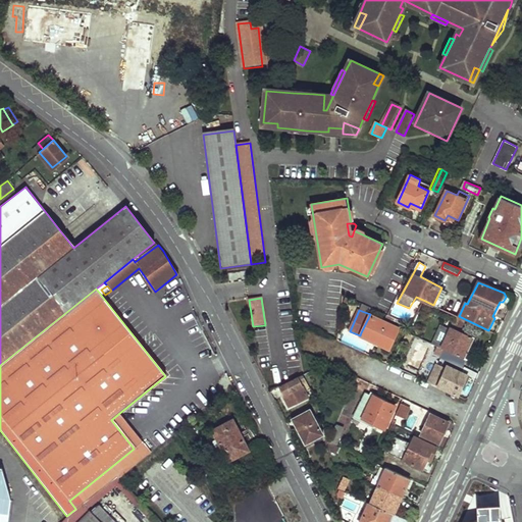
[(370,314),(361,332),(375,340),(374,342),(389,350),(400,328),(370,314)]
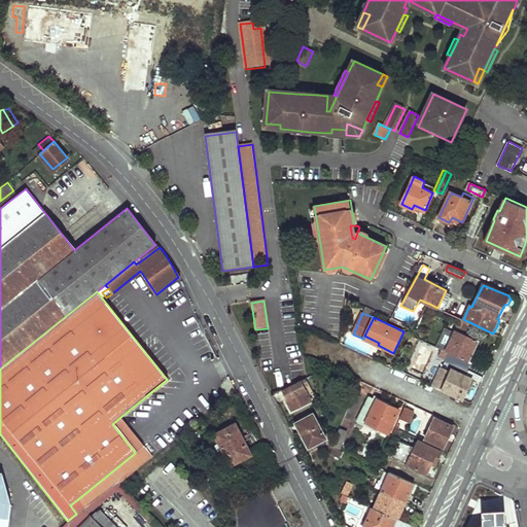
[(446,351),(455,329),(446,325),(436,347),(446,351)]
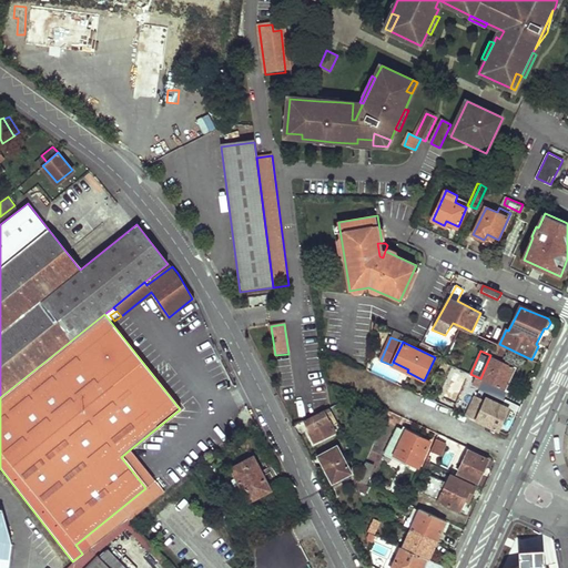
[(490,355),(480,378),(484,381),(504,389),(509,377),(511,378),(517,367),(490,355)]
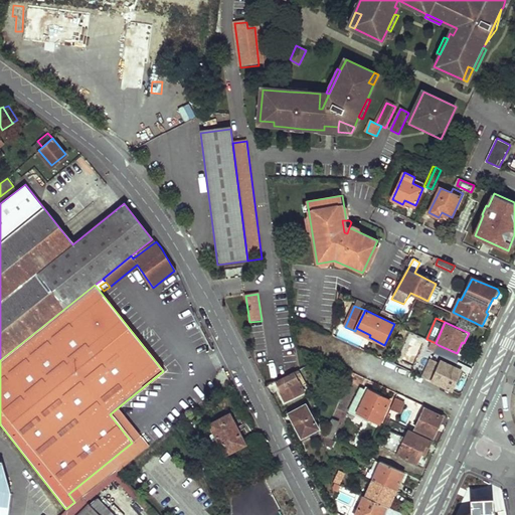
[(407,331),(401,328),(398,336),(403,338),(407,331)]
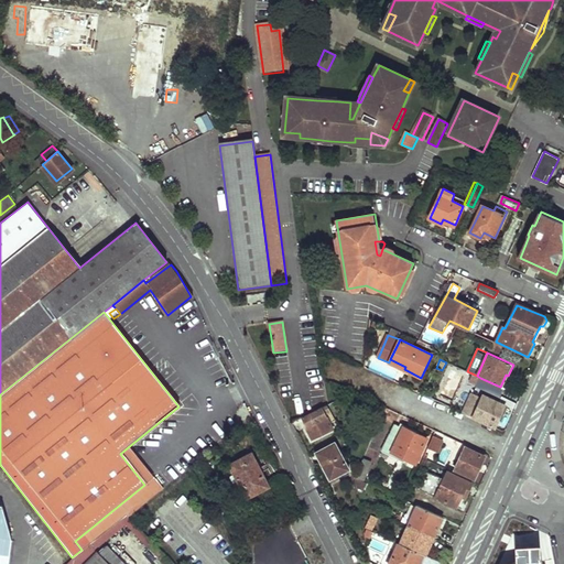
[(480,378),(477,386),(501,397),(505,389),(500,387),(480,378)]
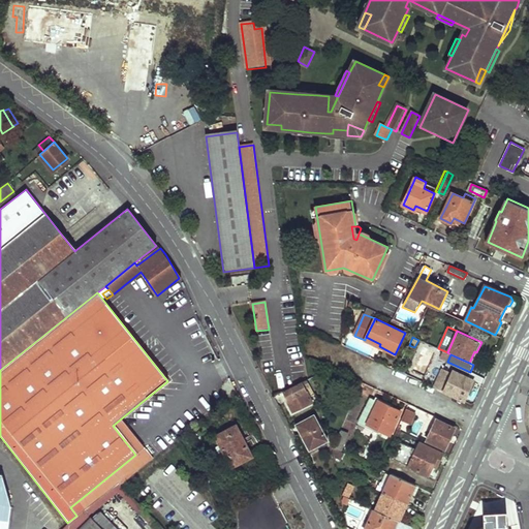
[(434,387),(465,401),(474,380),(454,371),(453,373),(443,369),(434,387)]
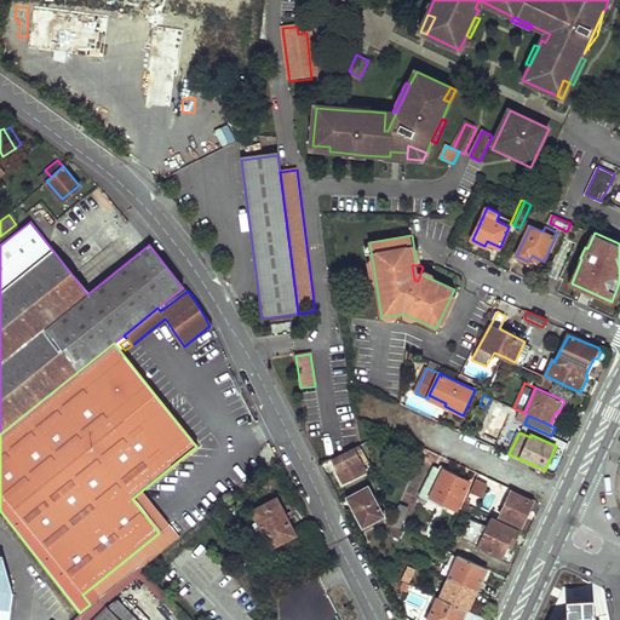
[(356,459),(352,449),(333,459),(338,469),(337,470),(343,483),(365,472),(359,459),(356,459)]
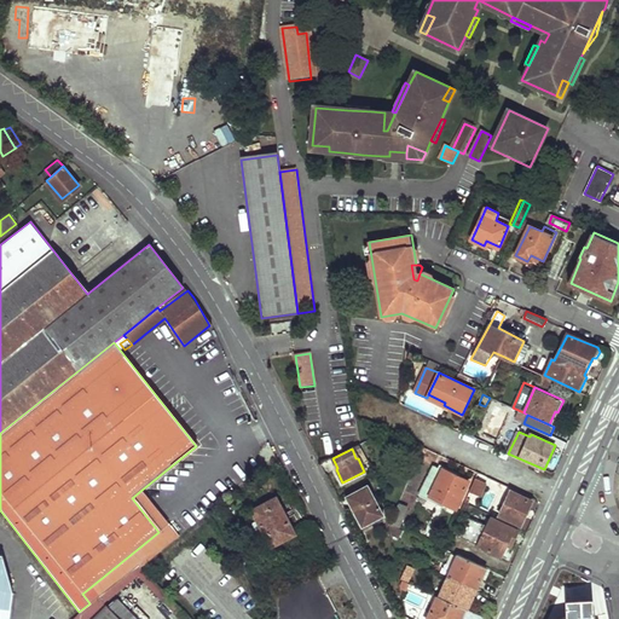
[(433,468),(421,495),(457,510),(469,484),(444,470),(443,473),(433,468)]
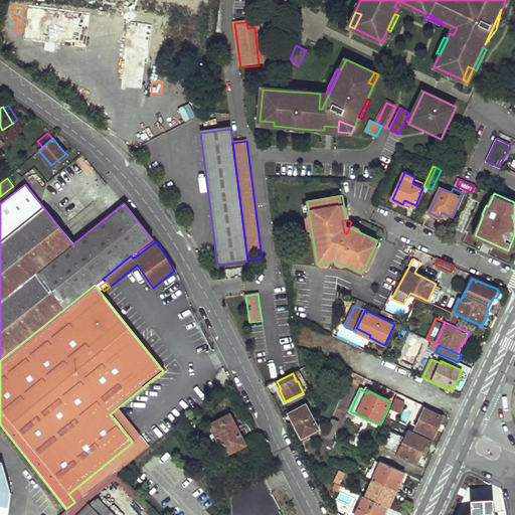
[(389,410),(401,413),(403,400),(391,398),(389,410)]
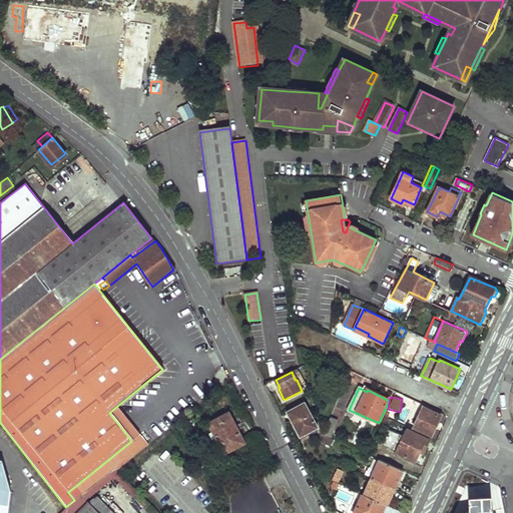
[(302,406),(285,415),(298,440),(316,431),(302,406)]
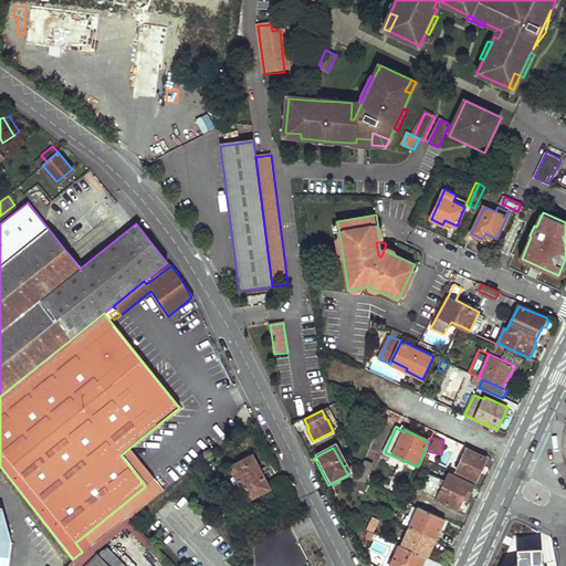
[(145,486),(75,543),(82,552),(126,516),(129,520),(163,491),(128,449),(121,456),(145,486)]
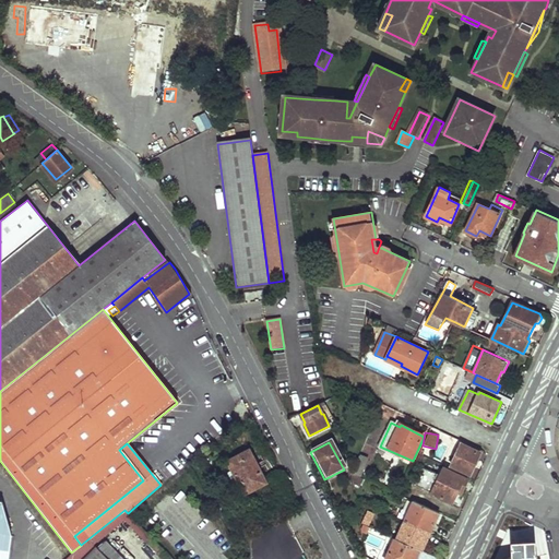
[(462,443),(452,466),(472,474),(482,453),(462,443)]
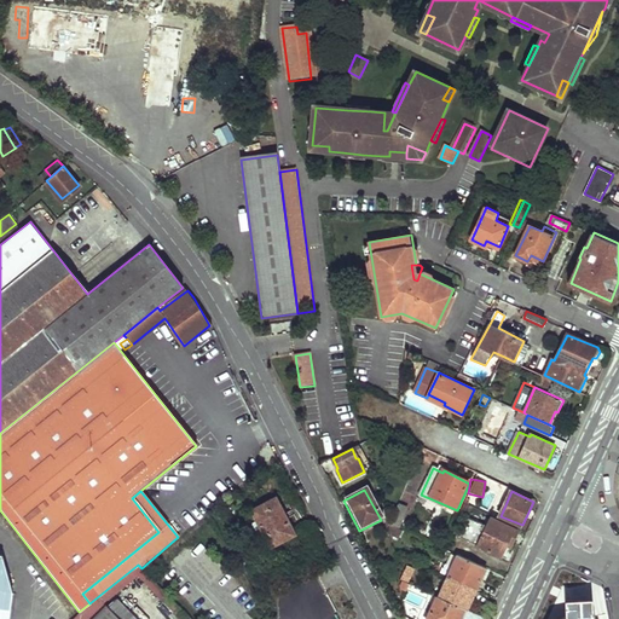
[(252,512),(271,547),(295,534),(277,498),(252,512)]
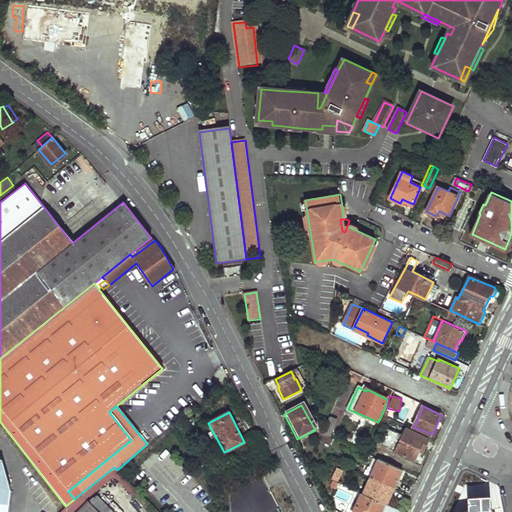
[(331,419),(324,434),(332,438),(338,423),(331,419)]
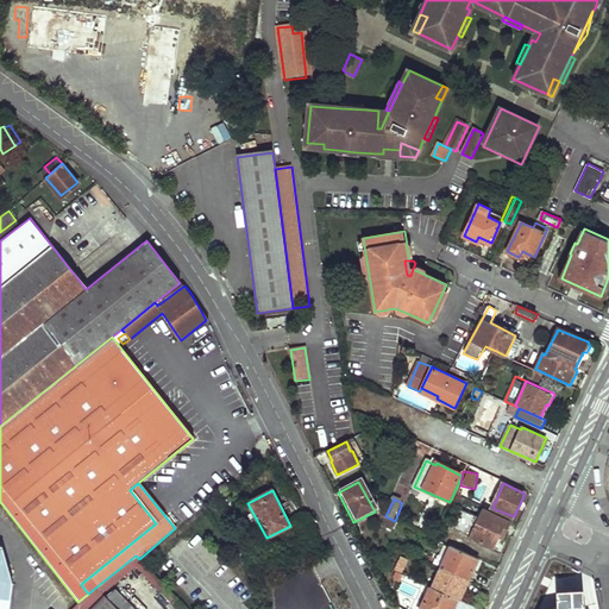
[(460,510),(452,528),(498,550),(510,523),(484,510),(479,519),(460,510)]
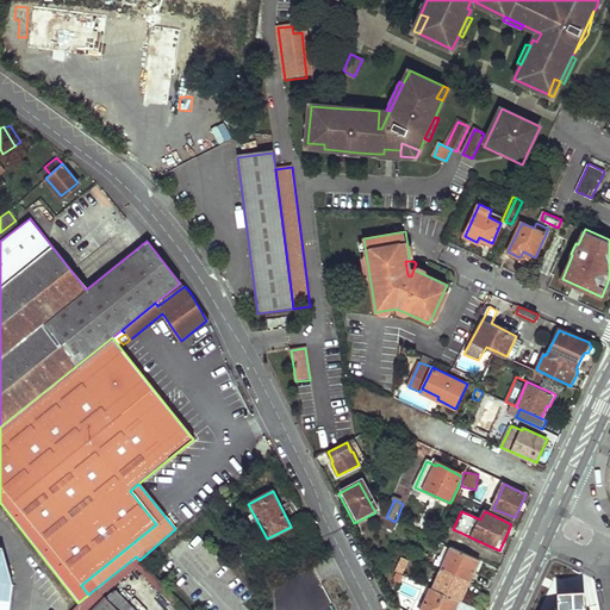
[(0,545),(0,609),(7,609),(12,584),(4,545),(0,545)]
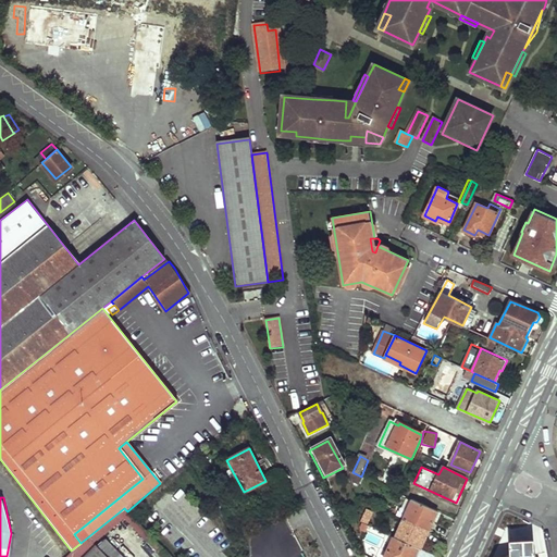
[(412,499),(404,519),(429,531),(438,511),(412,499)]
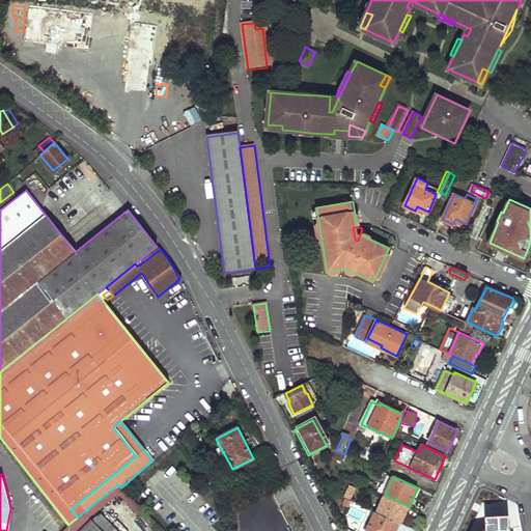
[(104,530),(92,519),(110,503),(108,501),(118,493),(156,530),(160,526),(122,488),(121,487),(118,484),(77,518),(67,525),(60,530),(104,530)]
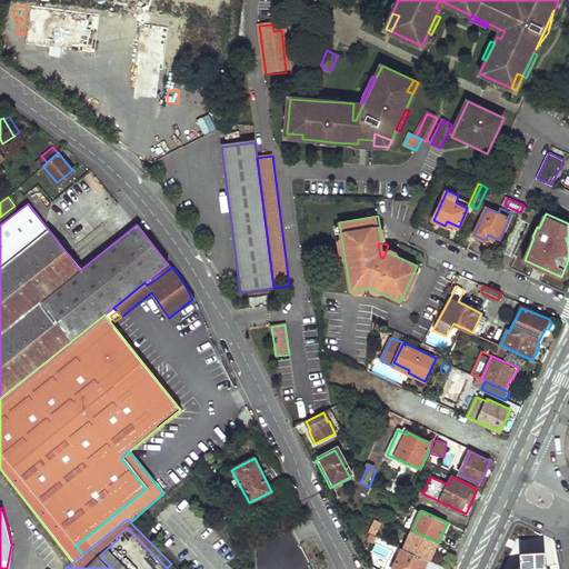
[(375,520),(368,531),(376,535),(381,522),(375,520)]
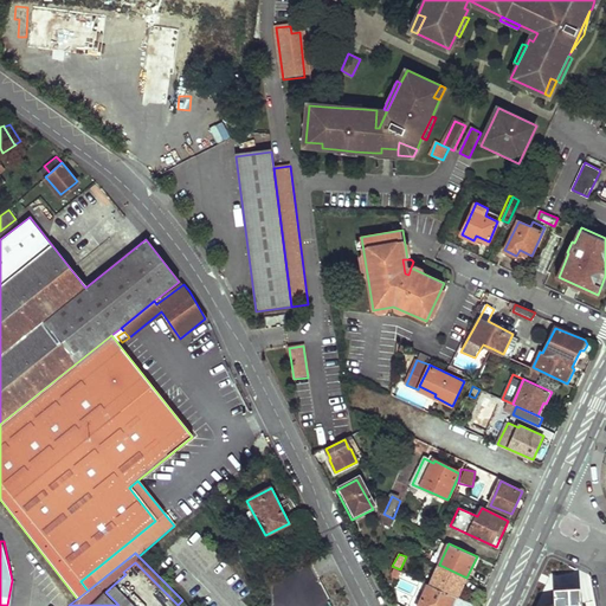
[(439,565),(431,584),(456,595),(458,597),(466,578),(439,565)]
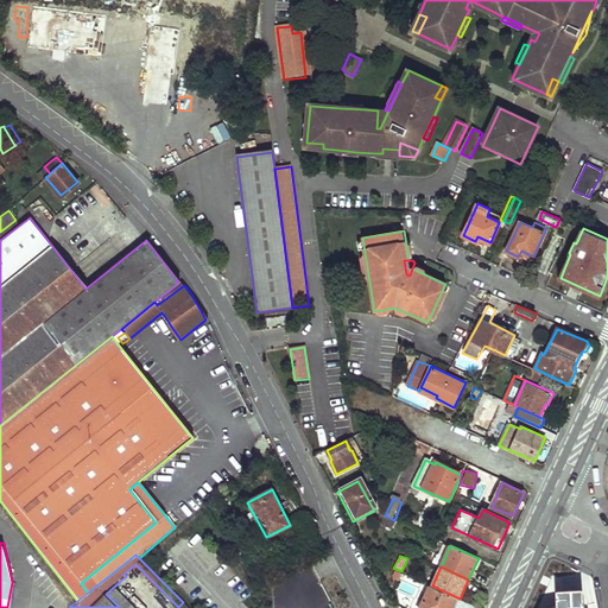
[(550,578),(536,607),(589,607),(586,575),(572,570),(550,578)]
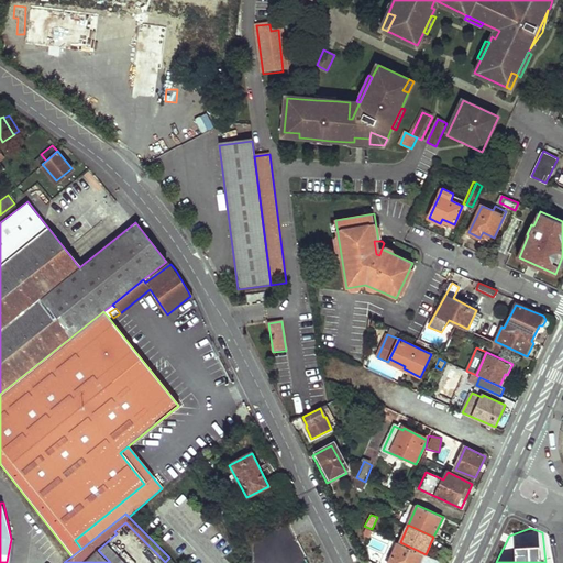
[(399,542),(388,562),(419,562),(423,553),(400,542),(399,542)]
